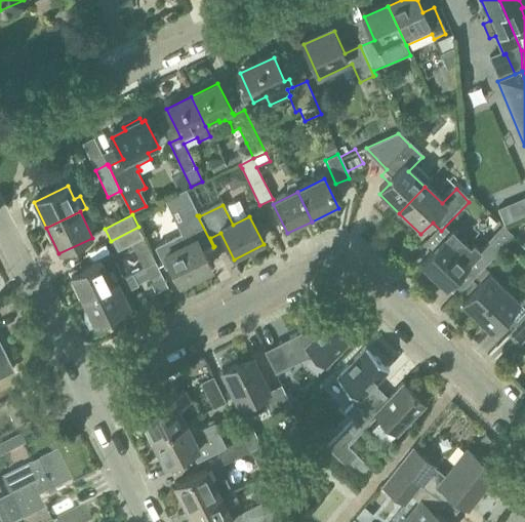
[(189,245),(166,257),(180,286),(184,285),(186,289),(205,279),(203,275),(213,270),(204,251),(213,247),(197,215),(178,226),(189,245)]
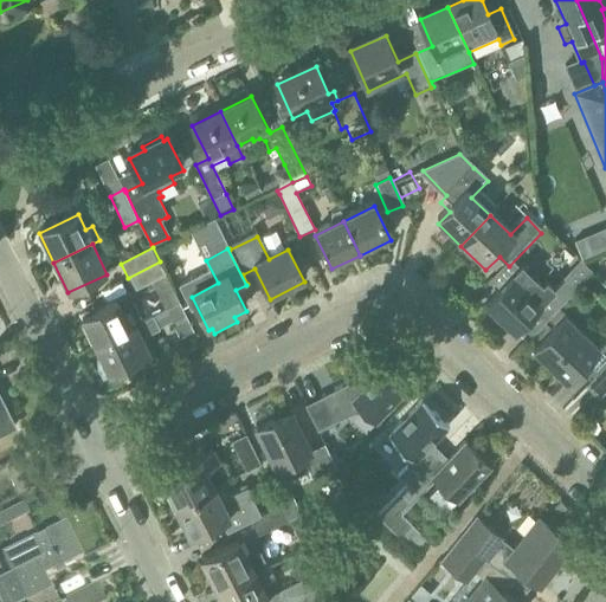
[(160,261),(128,278),(135,291),(167,276),(160,261)]
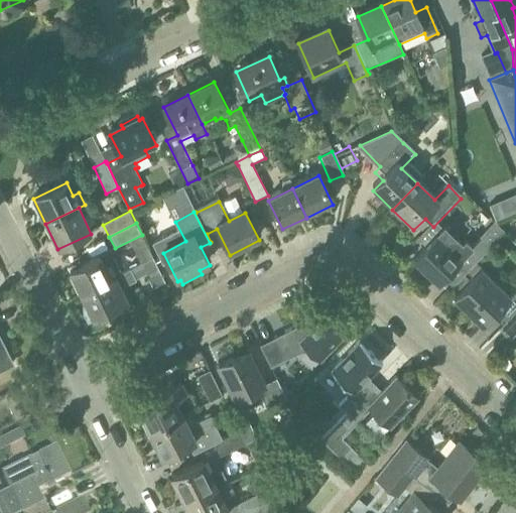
[(437,238),(414,262),(438,286),(458,266),(468,275),(483,259),(467,244),(456,255),(437,238)]
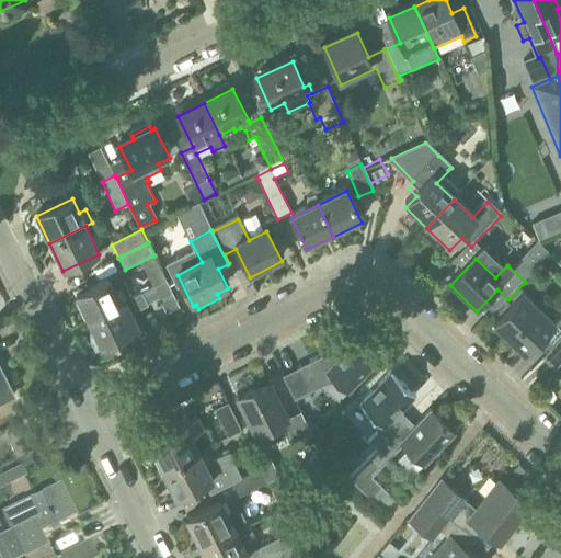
[(110,281),(77,297),(89,323),(144,297),(142,296),(134,300),(121,275),(110,281)]
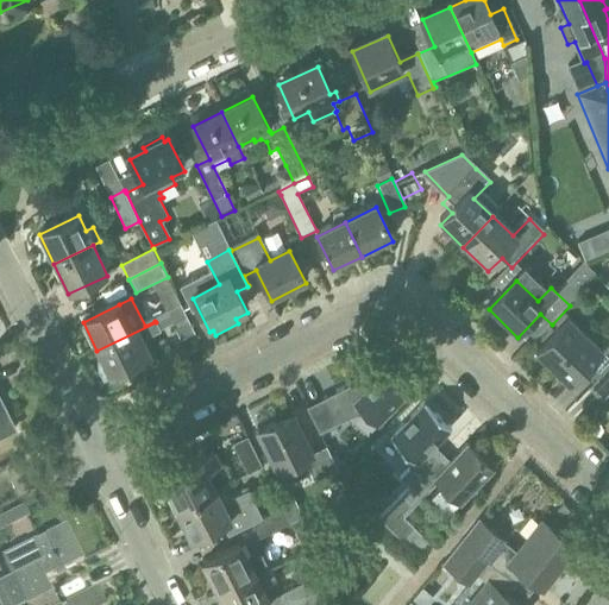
[(156,322),(96,351),(111,378),(151,358),(143,340),(161,331),(159,329),(171,325),(180,341),(195,334),(181,306),(155,319),(155,321),(156,322)]
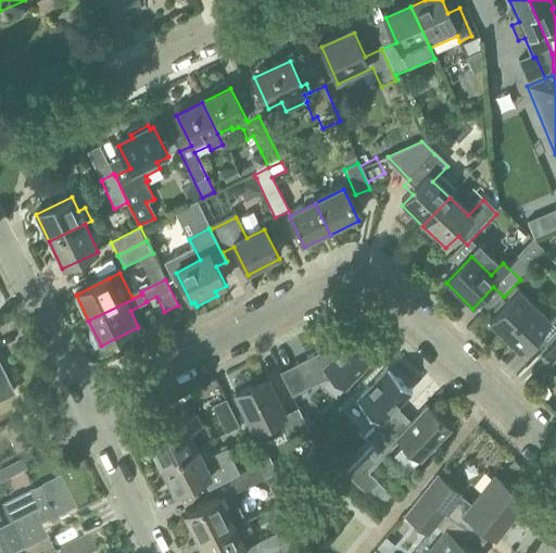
[(552,322),(519,291),(490,322),(522,353),(552,322)]
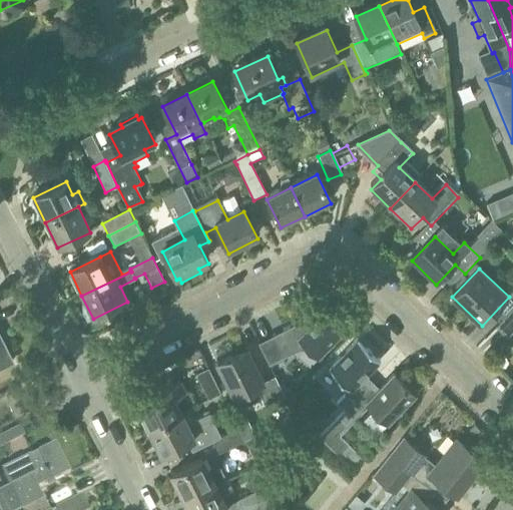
[(512,311),(496,329),(507,340),(512,333),(512,311)]
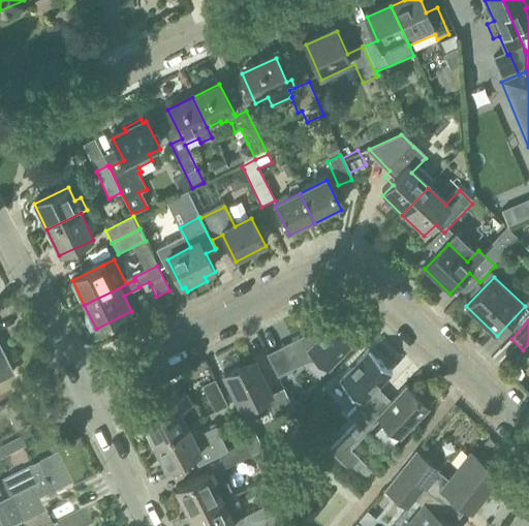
[(312,333),(282,348),(292,371),(317,359),(329,370),(358,342),(337,321),(319,339),(312,333)]
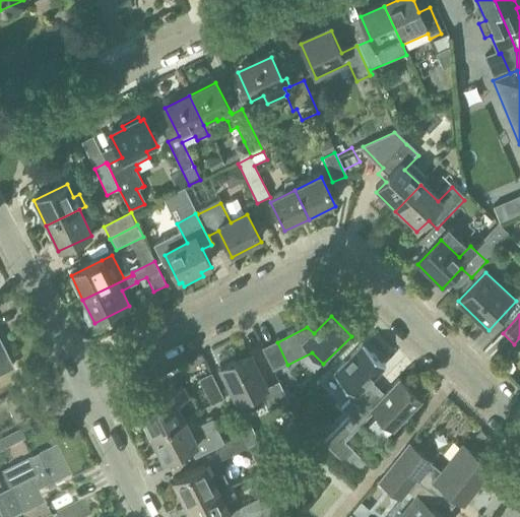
[(0,375),(13,370),(0,341),(0,375)]
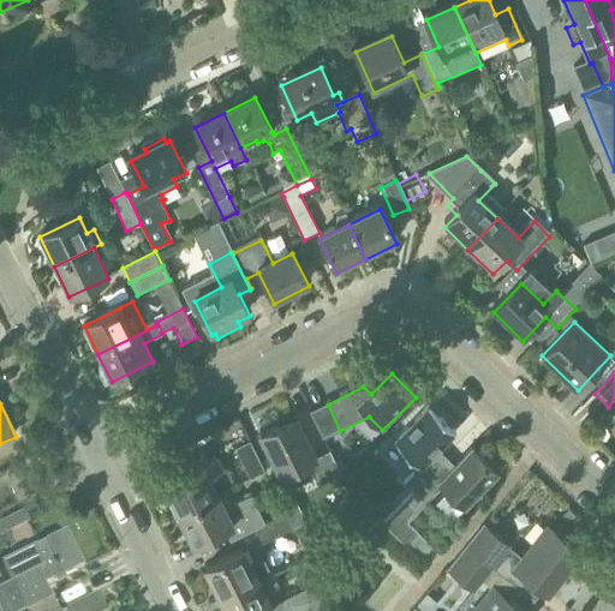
[(429,409),(396,443),(421,467),(405,484),(411,490),(415,493),(443,463),(435,456),(455,435),(429,409)]
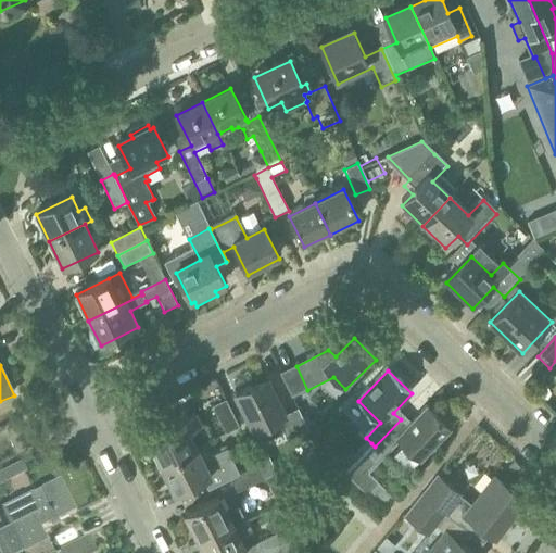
[(267,380),(236,394),(253,432),(255,431),(258,438),(263,445),(285,435),(288,441),(289,441),(308,431),(299,411),(285,417),(267,380)]
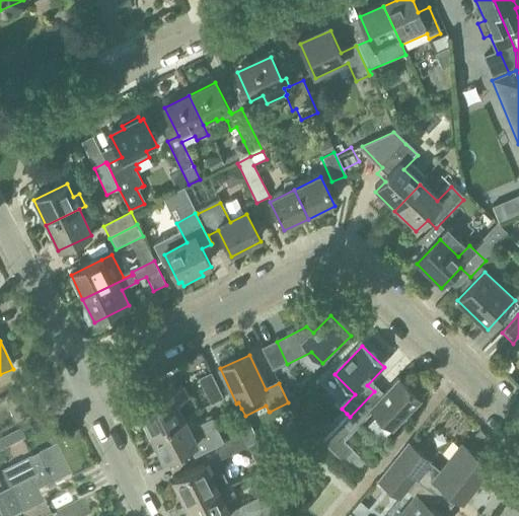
[(211,406),(224,400),(211,374),(199,380),(211,406)]
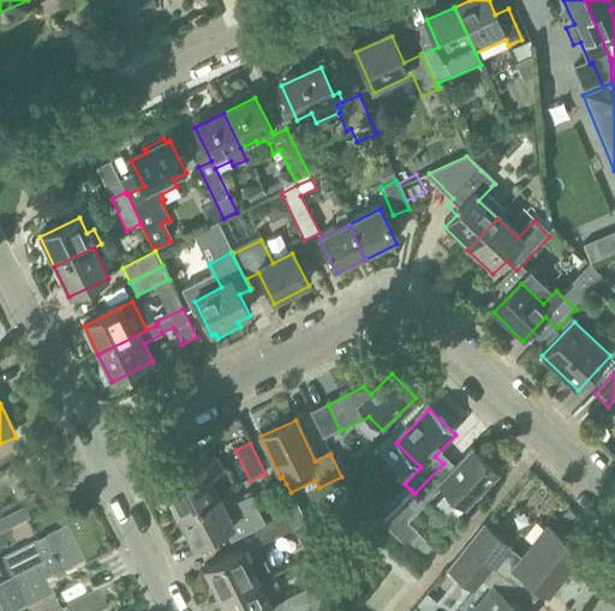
[(443,463),(415,493),(424,503),(441,486),(465,510),(499,477),(472,451),(452,472),(443,463)]
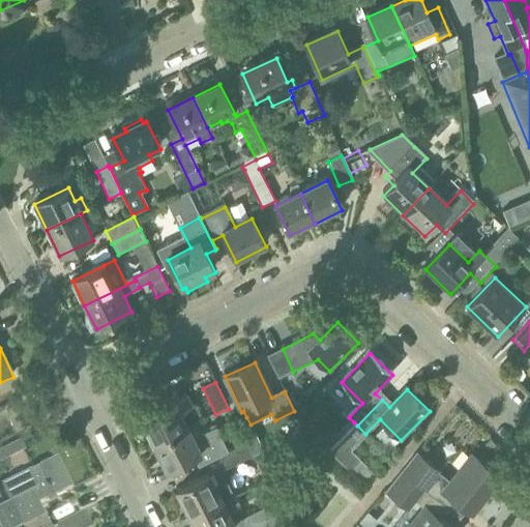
[(154,446),(188,429),(180,412),(192,407),(186,397),(141,419),(154,446)]
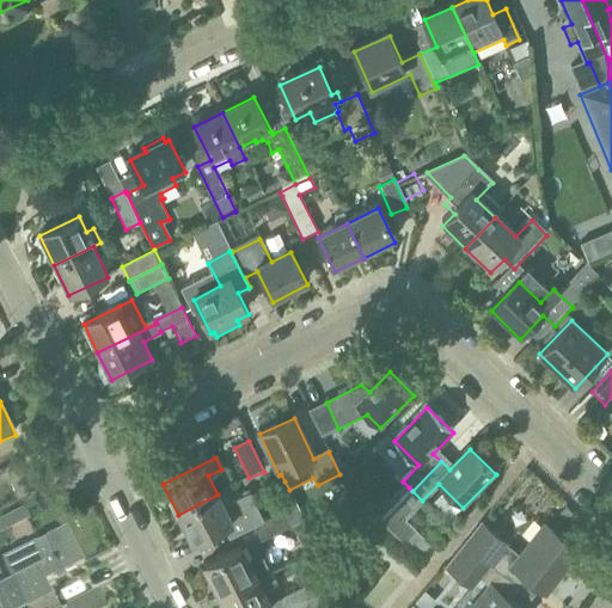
[(227,490),(218,495),(178,515),(193,545),(222,529),(227,539),(263,522),(249,493),(233,502),(227,490)]
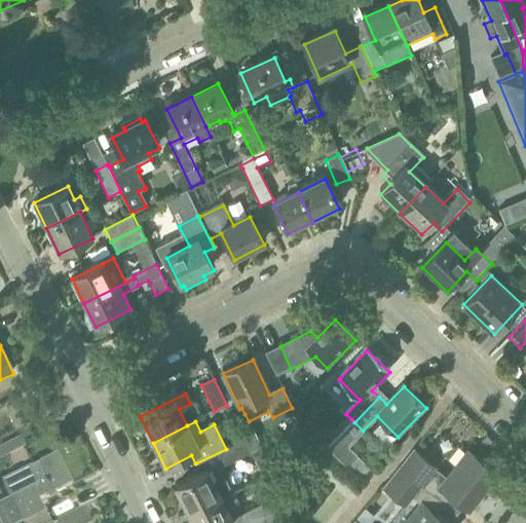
[(265,442),(270,454),(292,446),(287,434),(265,442)]
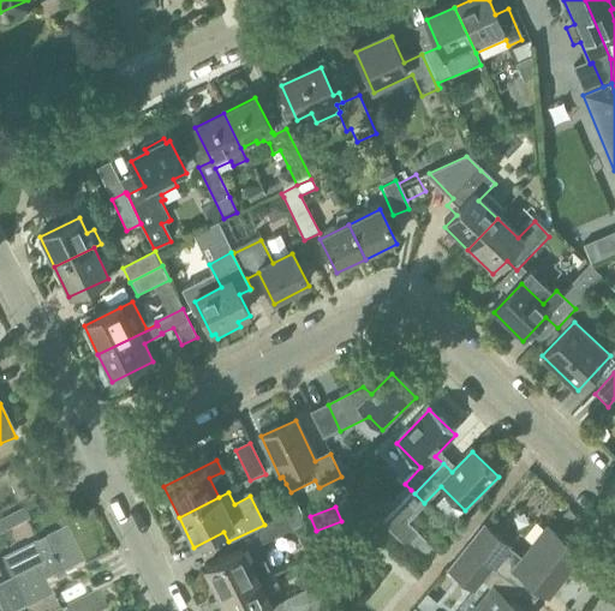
[(260,545),(292,531),(285,516),(252,531),(260,545)]
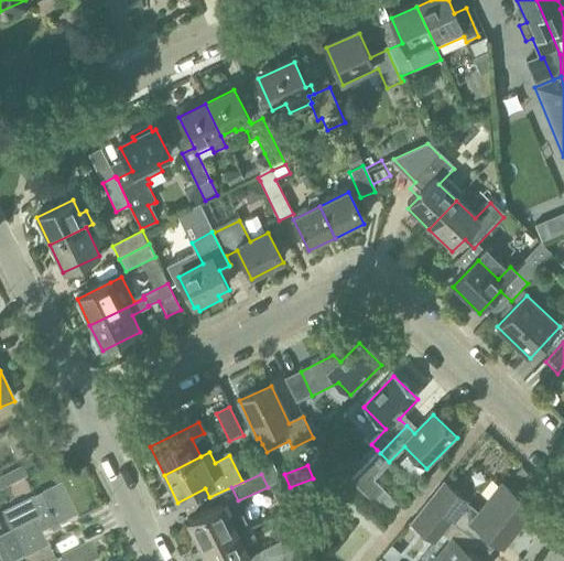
[(0,497),(10,493),(6,484),(0,486),(0,497)]
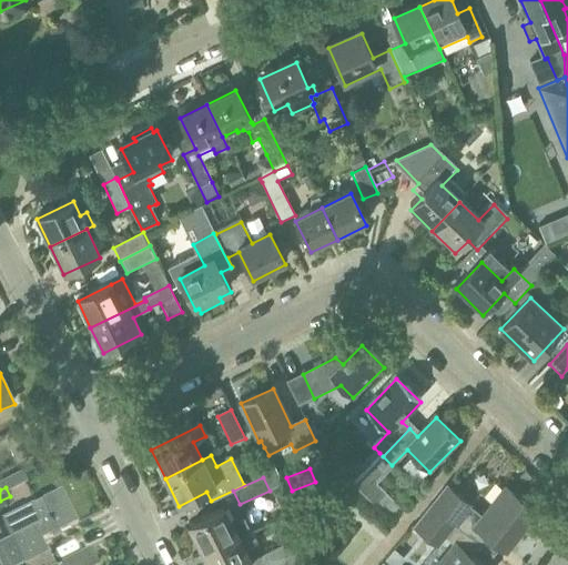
[(432,510),(482,550),(483,547),(493,556),(500,546),(508,552),(538,513),(507,488),(485,517),(472,507),(472,506),(448,487),(433,508),(432,510)]
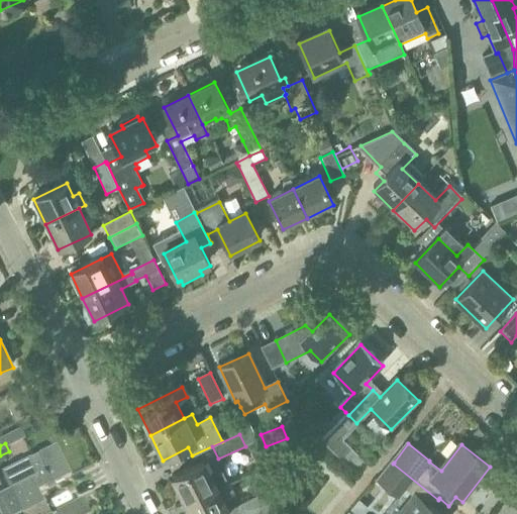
[(30,513),(44,507),(39,496),(71,480),(56,450),(2,479),(12,499),(0,505),(0,513),(30,513)]
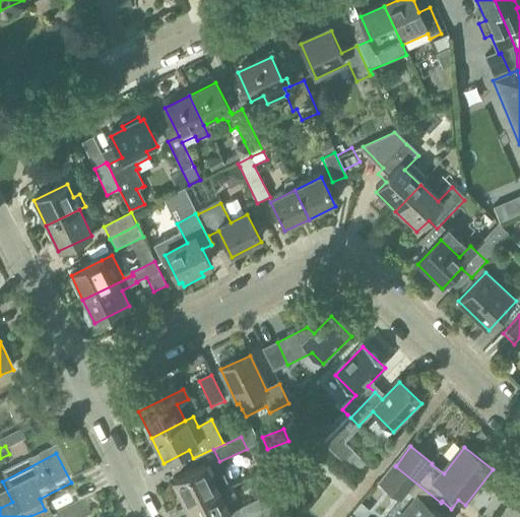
[(441,516),(434,511),(441,503),(395,466),(381,483),(402,501),(408,493),(417,500),(403,516),(441,516)]
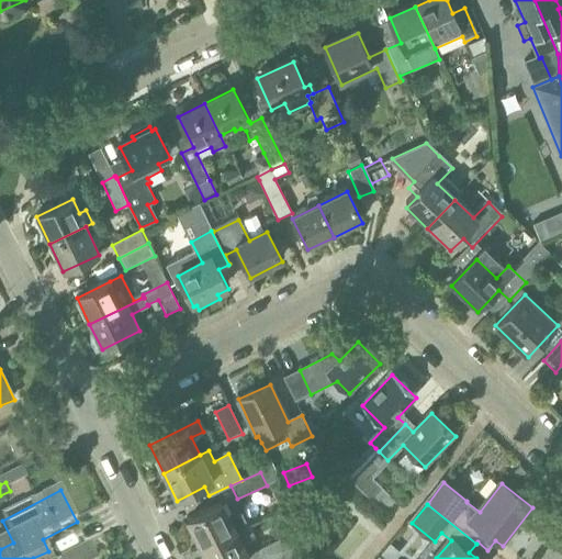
[(202,550),(250,526),(249,524),(242,528),(236,517),(231,520),(224,506),(189,523),(202,550)]
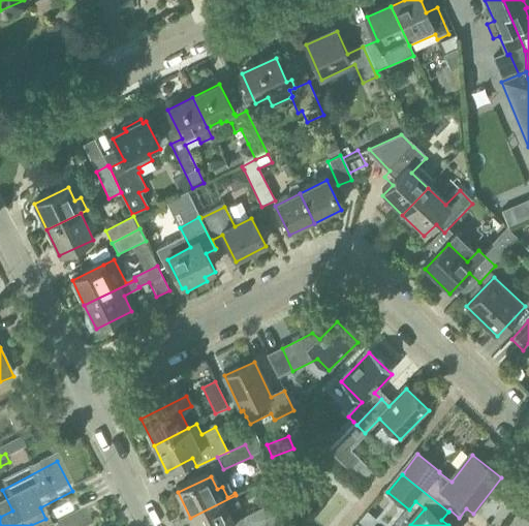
[(260,525),(268,522),(282,516),(275,502),(234,523),(228,512),(241,505),(236,495),(190,518),(194,525),(260,525)]
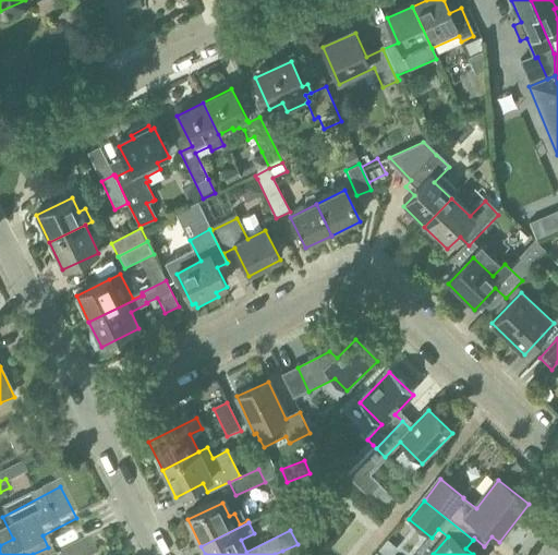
[(51,554),(48,547),(33,554),(94,554),(88,544),(68,554),(51,554)]
